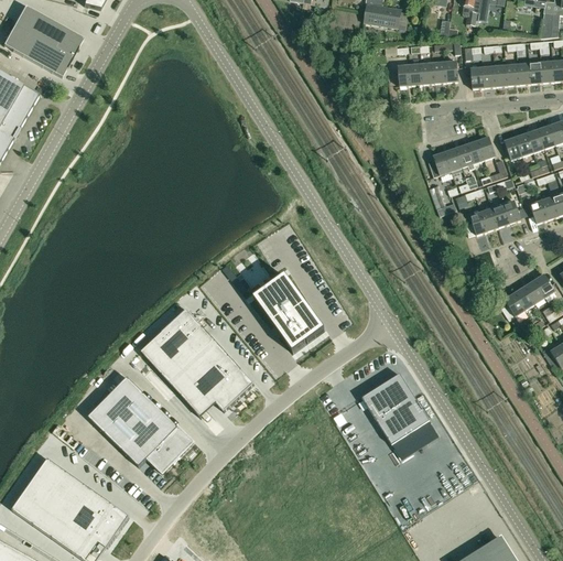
[(84,0),(83,4),(99,9),(104,0),(84,0)]
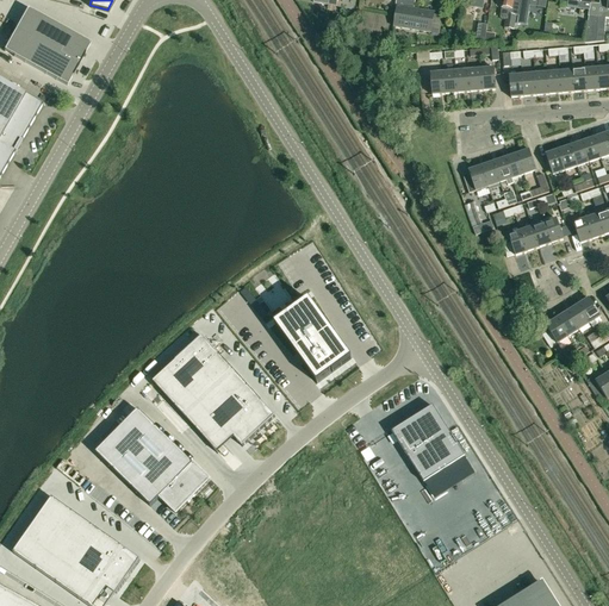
[(392,25),(430,31),(434,11),(412,7),(414,0),(396,0),(395,4),(396,4),(392,25)]
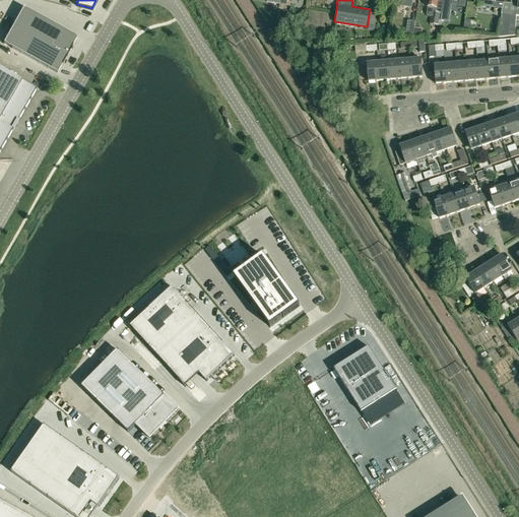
[(428,0),(426,14),(431,14),(430,21),(438,23),(439,11),(441,11),(443,0),(428,0)]
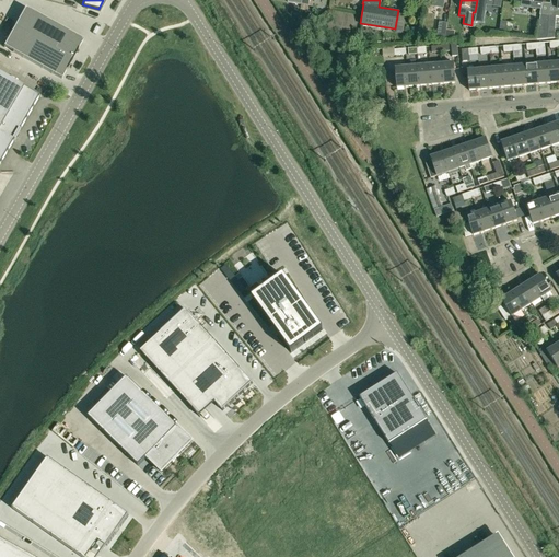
[(475,12),(474,20),(482,21),(484,13),(485,3),(486,0),(477,0),(475,12)]
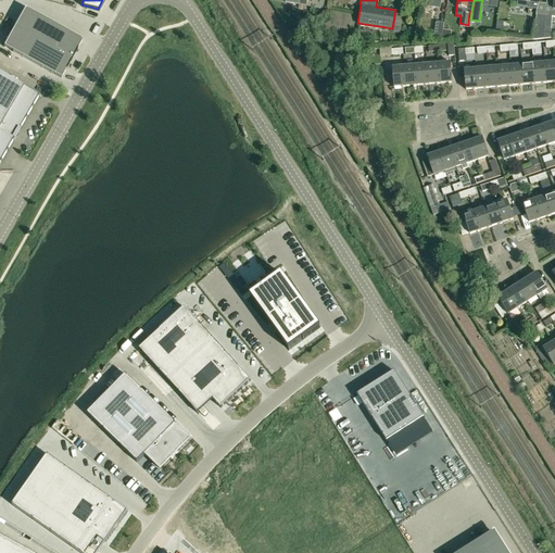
[(547,13),(544,13),(543,36),(550,36),(552,13),(554,14),(554,0),(553,9),(549,9),(547,13)]
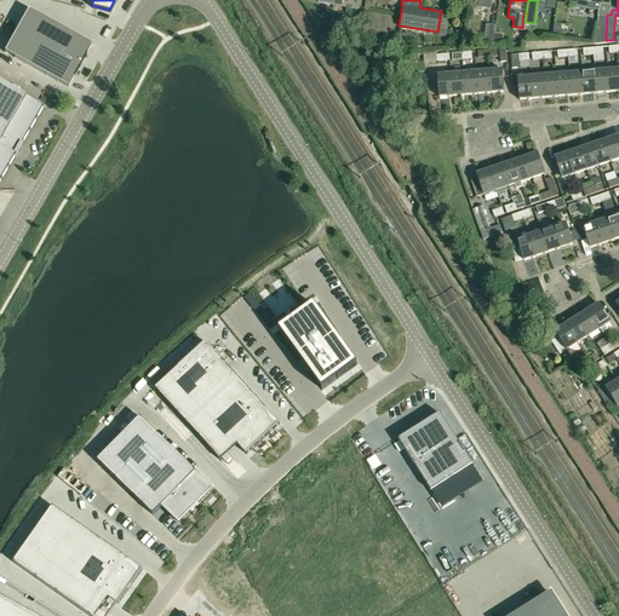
[(27,6),(3,49),(67,85),(91,41),(27,6)]
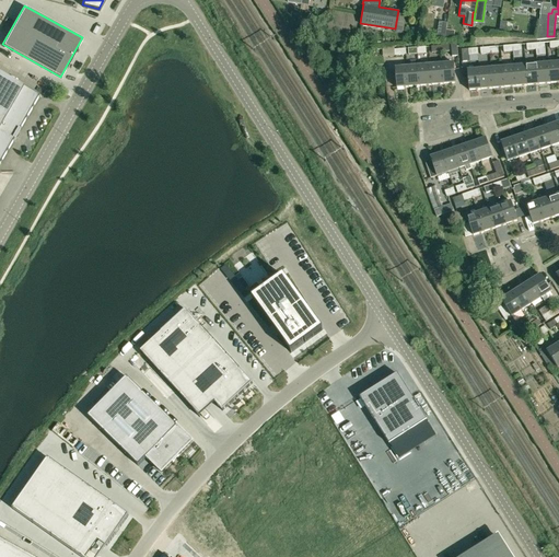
[(321,26),(325,21),(310,11),(306,15),(321,26)]
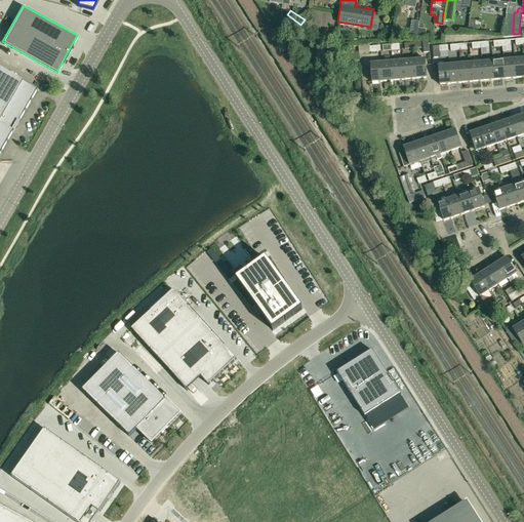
[(513,34),(514,12),(506,10),(505,19),(502,33),(502,35),(513,34)]
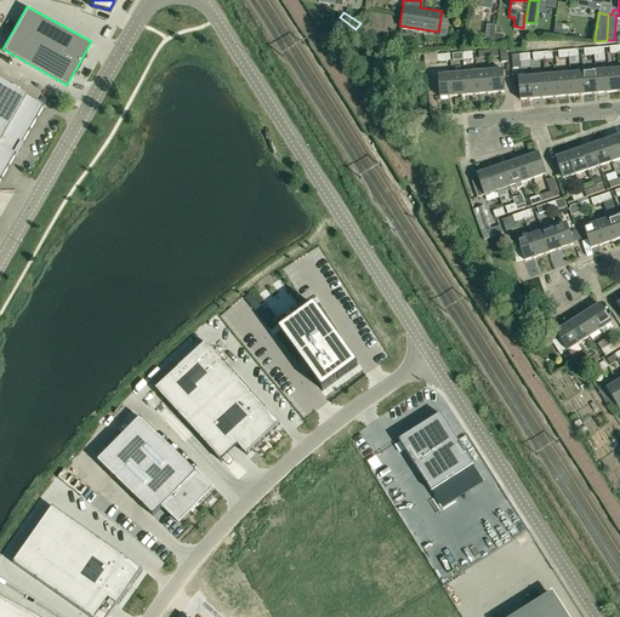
[(487,22),(483,41),(493,43),(495,23),(487,22)]
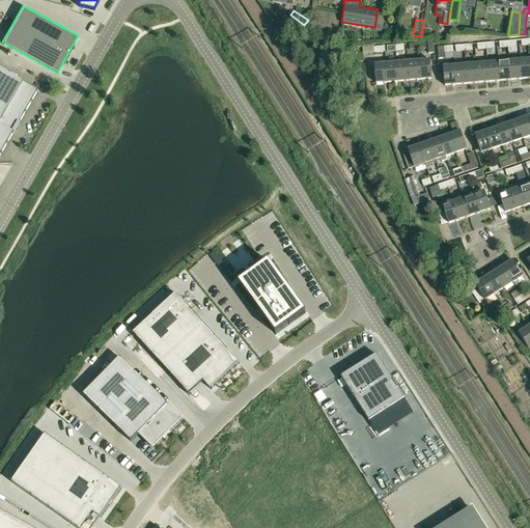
[(438,56),(445,55),(444,50),(446,50),(452,49),(452,44),(437,45),(438,56)]
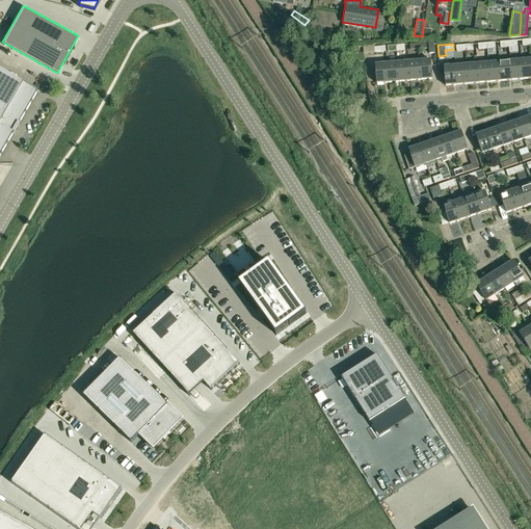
[(530,56),(521,57),(523,76),(530,75),(530,56)]
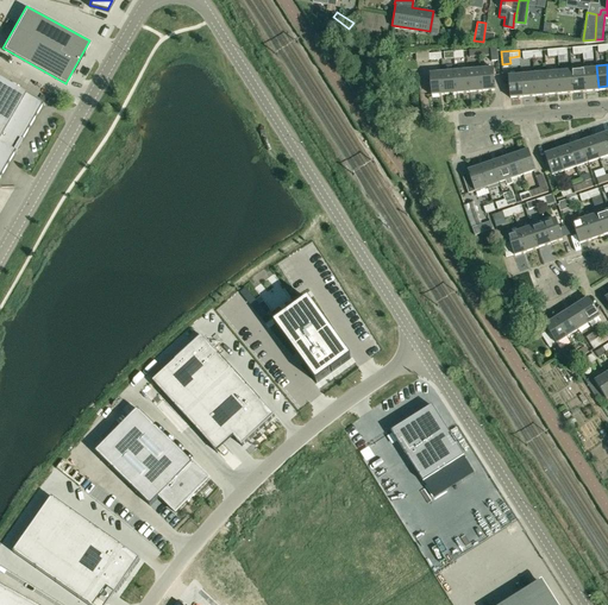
[(481,67),(482,88),(495,87),(494,65),(481,67)]
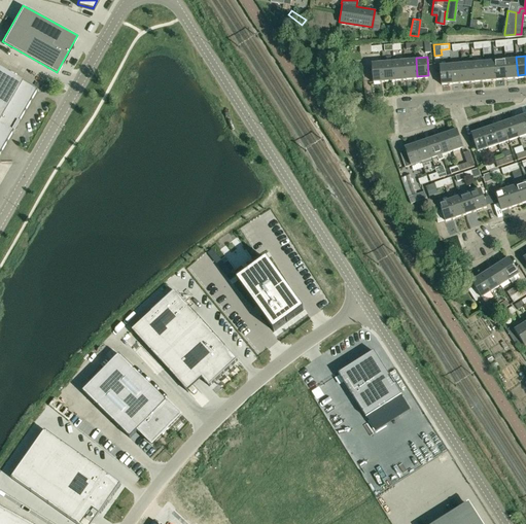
[(504,58),(506,76),(518,75),(516,57),(504,58)]
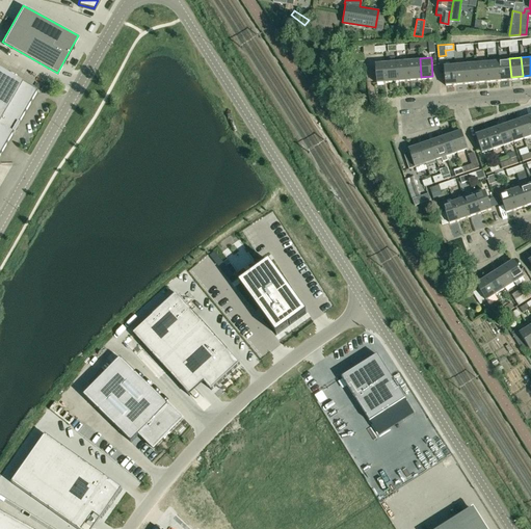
[(421,77),(420,58),(408,59),(410,78),(421,77)]
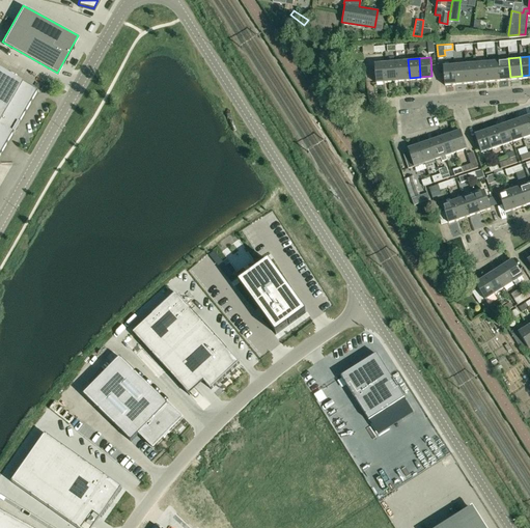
[(510,77),(508,58),(498,59),(499,78),(510,77)]
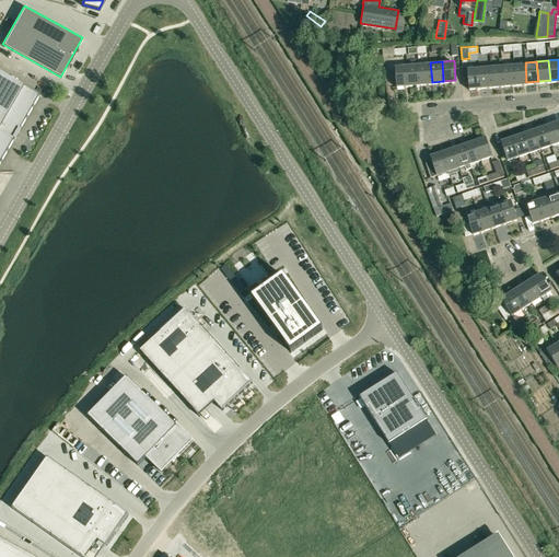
[(432,82),(430,62),(419,64),(420,83),(432,82)]
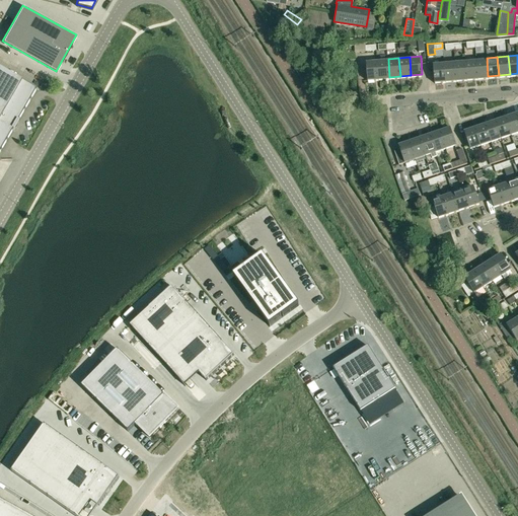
[(488,76),(487,58),(475,59),(477,77),(488,76)]
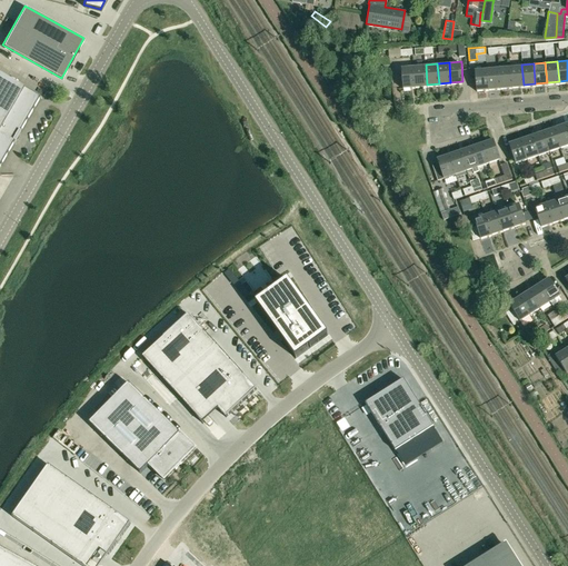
[(427,85),(426,65),(414,66),(415,86),(427,85)]
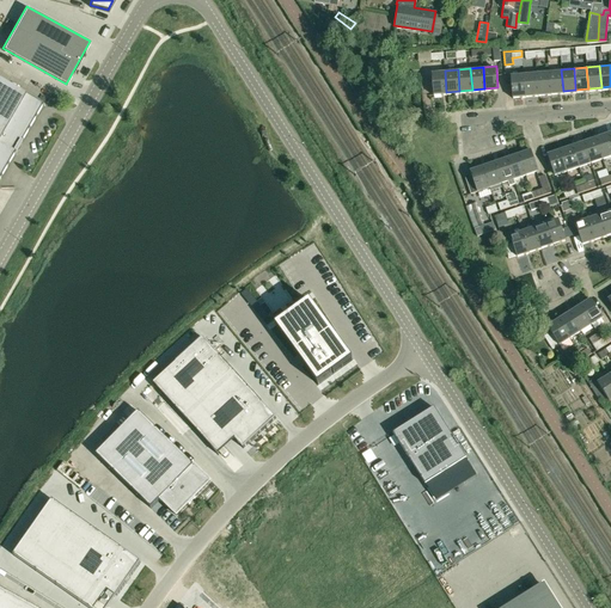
[(563,91),(561,69),(549,71),(550,92),(563,91)]
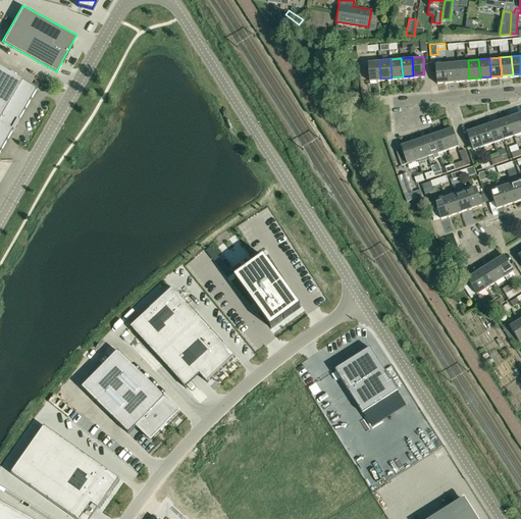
[(380,79),(379,60),(368,61),(369,80),(380,79)]
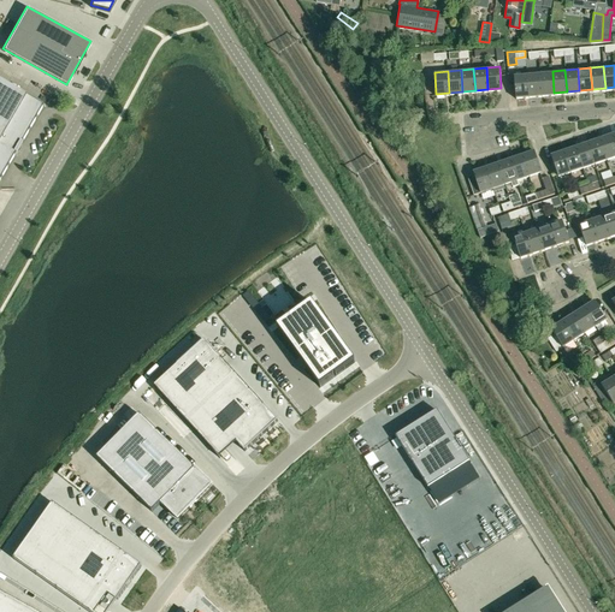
[(554,93),(553,71),(539,72),(542,94),(554,93)]
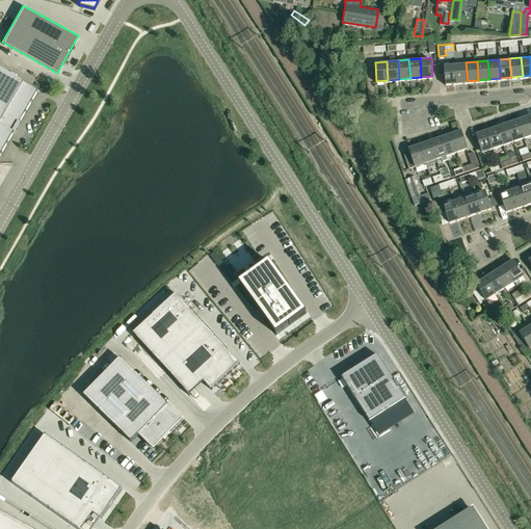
[(456,82),(454,62),(443,63),(445,83),(456,82)]
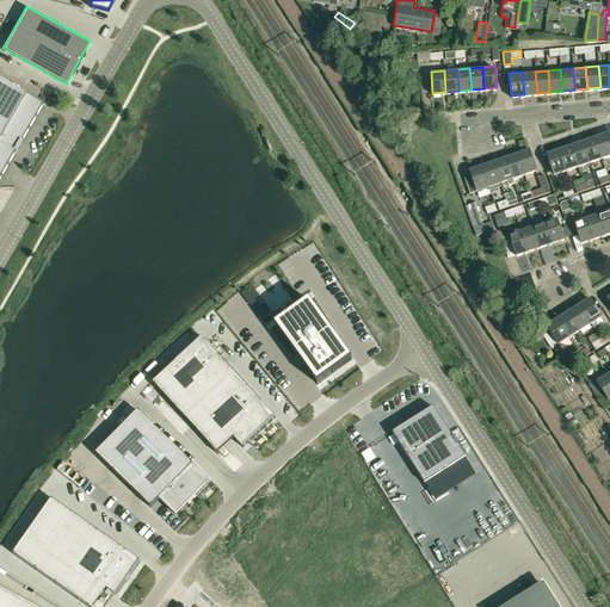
[(537,93),(535,72),(522,72),(524,94),(537,93)]
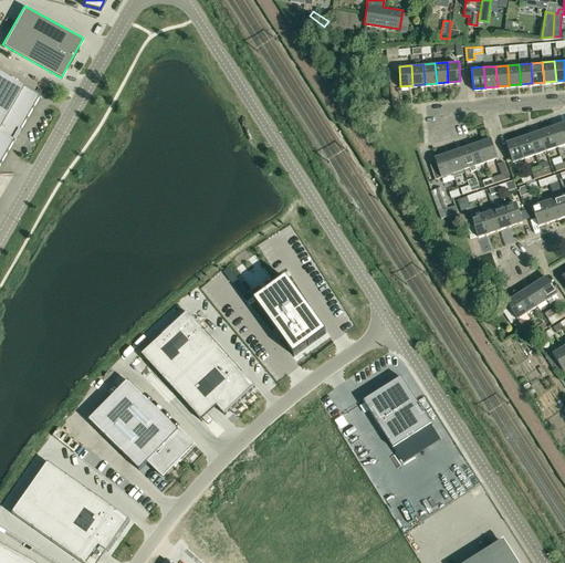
[(0,158),(12,139),(13,139),(13,138),(12,137),(17,131),(18,132),(19,129),(18,129),(38,95),(0,73),(0,158)]
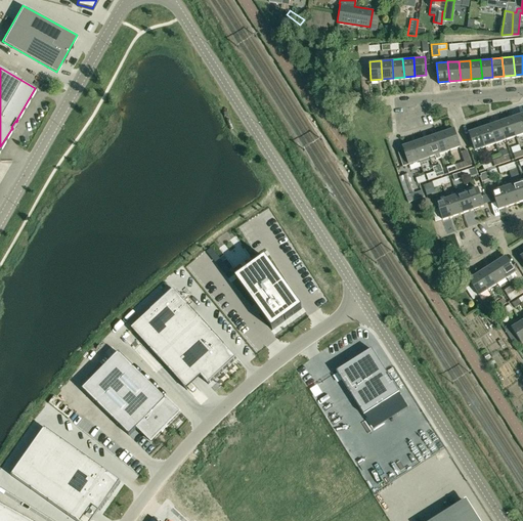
[(510,117),(515,134),(522,131),(522,122),(520,113),(510,117)]
